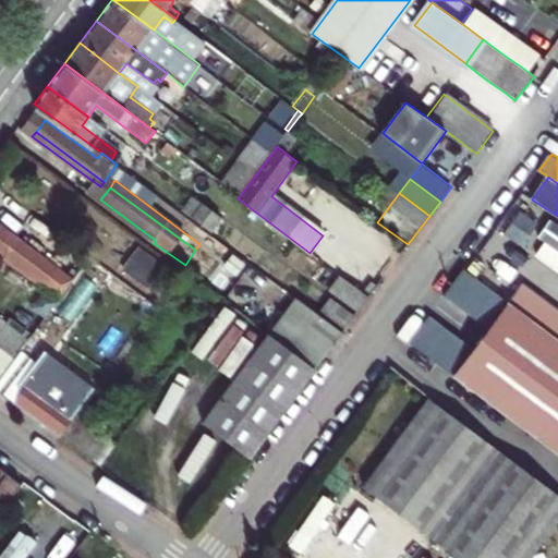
[(218,218),(193,199),(185,210),(210,230),(218,218)]
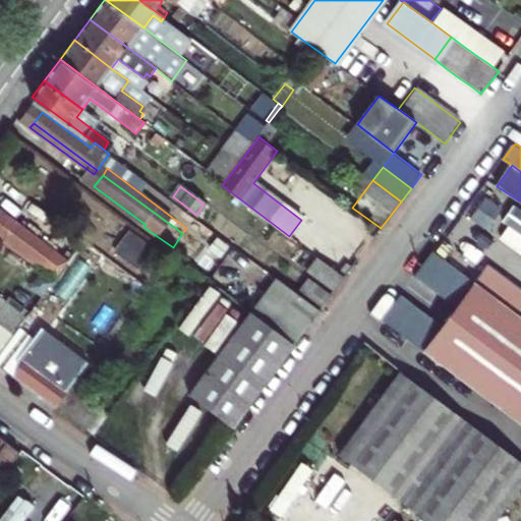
[(472,218),(486,226),(497,209),(482,200),(472,218)]
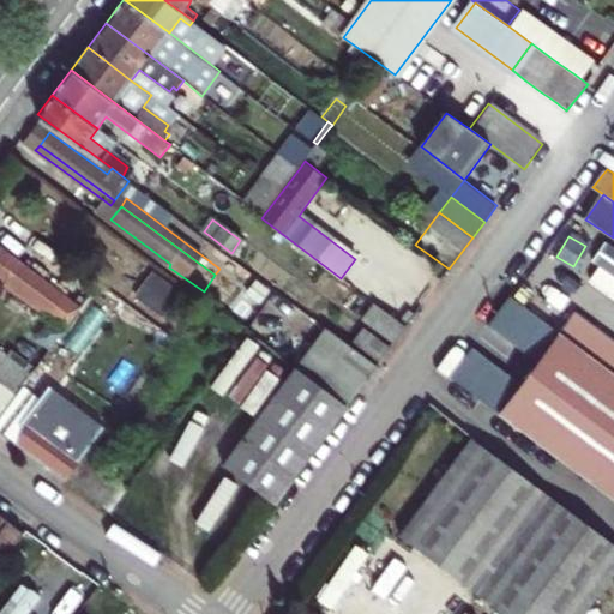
[(613,245),(605,239),(590,262),(613,277),(613,245)]
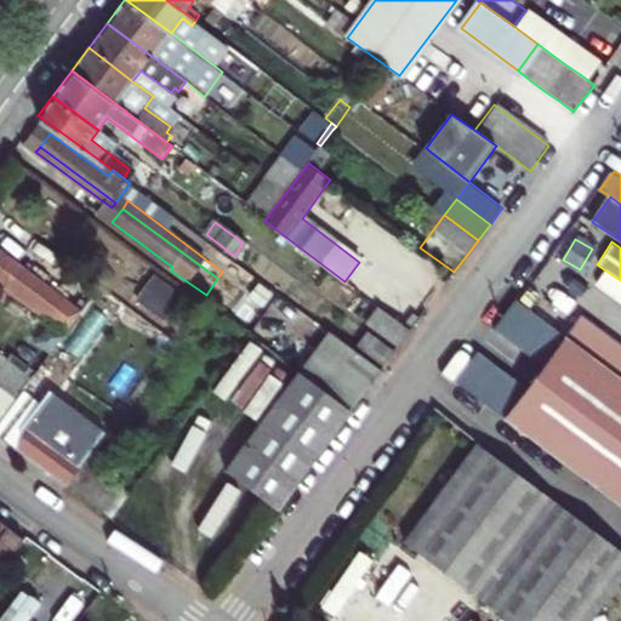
[(0,249),(0,281),(4,284),(0,289),(64,336),(83,312),(0,249)]
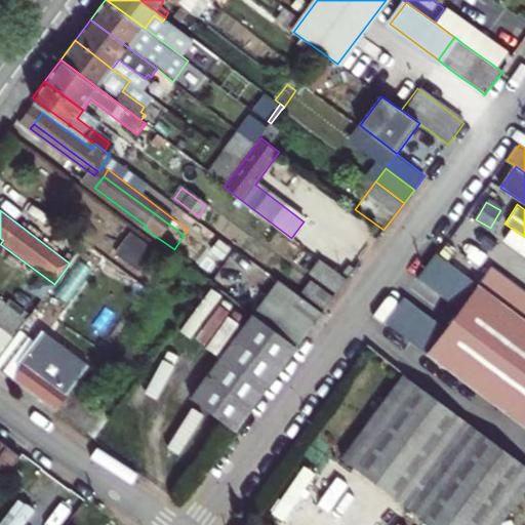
[(435,256),(416,282),(458,313),(478,287),(435,256)]
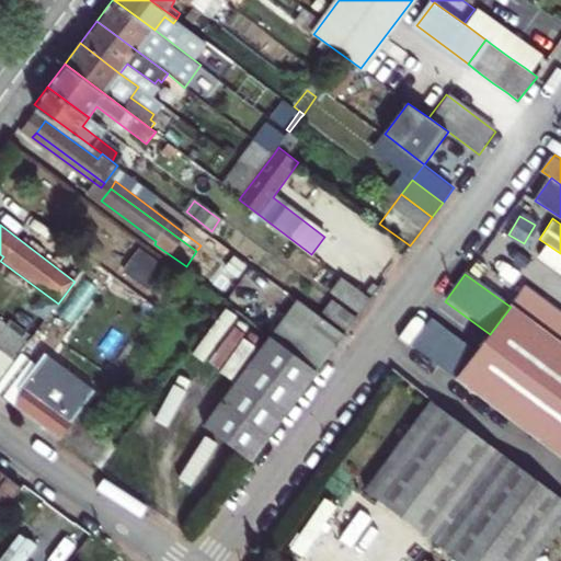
[(344,278),(332,294),(358,315),(370,298),(344,278)]
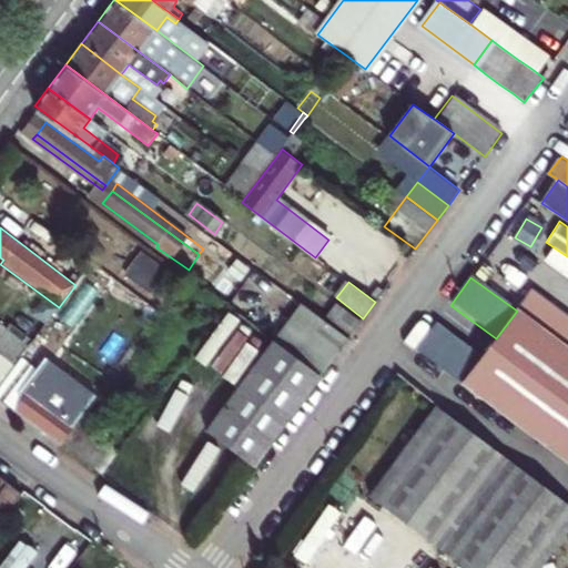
[(567,347),(567,318),(530,292),(517,311),(567,347)]
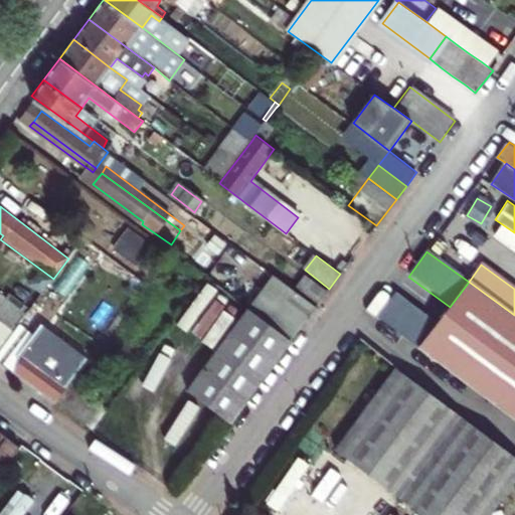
[(263,268),(250,283),(293,315),(306,299),(263,268)]
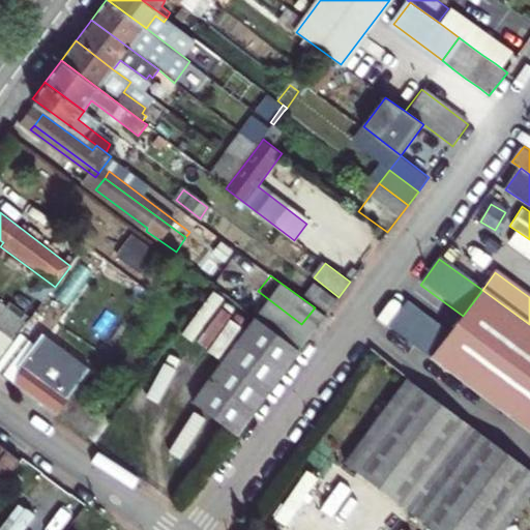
[(337,299),(312,281),(303,291),(329,311),(337,299)]
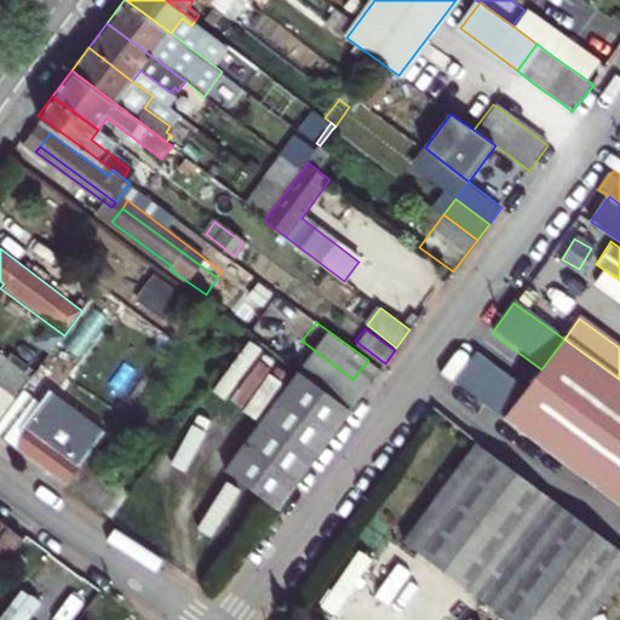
[(524,392),(503,423),(562,464),(619,383),(619,379),(564,339),(541,369),(524,392)]
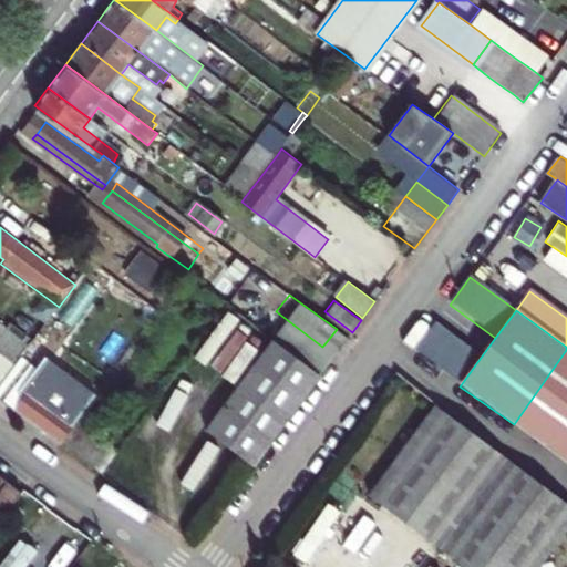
[(322,347),(276,311),(261,331),(308,366),(322,347)]
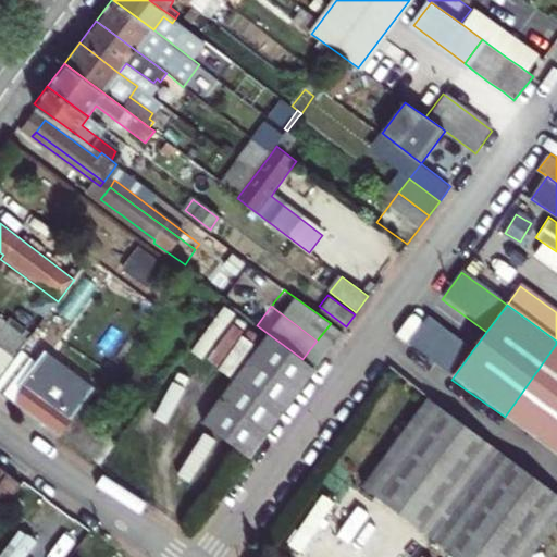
[(425,321),(405,348),(452,380),(471,353),(425,321)]
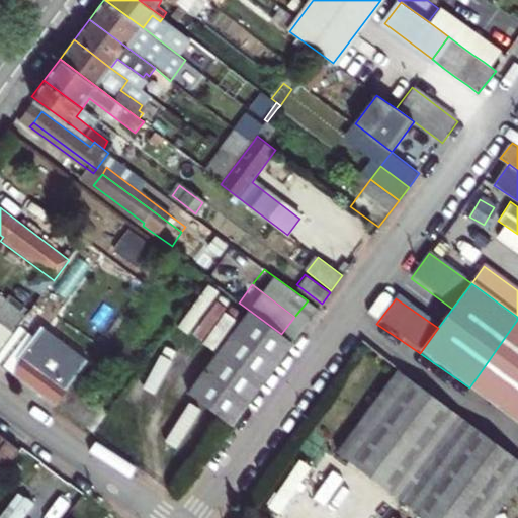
[(239,303),(208,342),(251,374),(281,334),(239,303)]
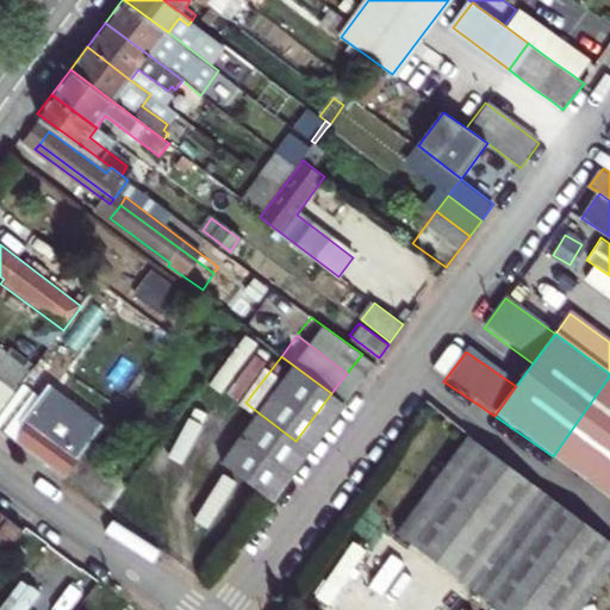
[(609,377),(553,456),(609,495),(609,377)]
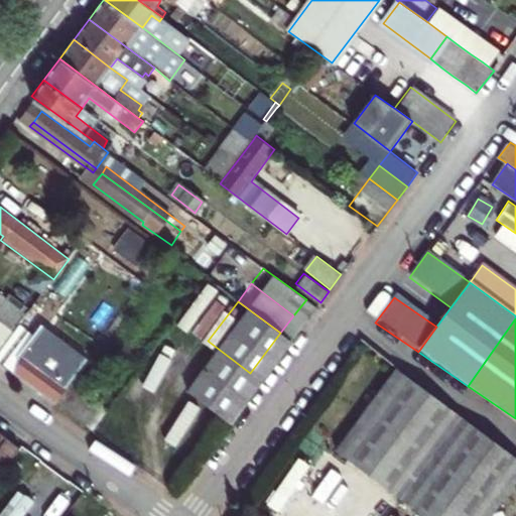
[(0,349),(13,333),(0,323),(0,349)]
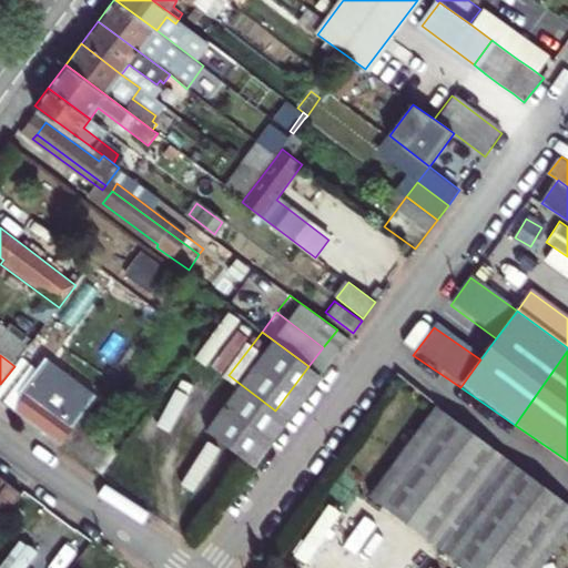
[(14,366),(0,384),(0,399),(7,405),(27,375),(14,366)]
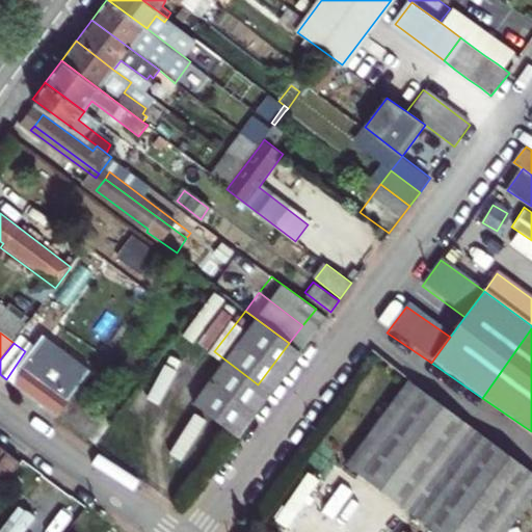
[(12,383),(54,417),(71,395),(83,378),(72,369),(63,379),(41,362),(46,355),(37,349),(12,383)]
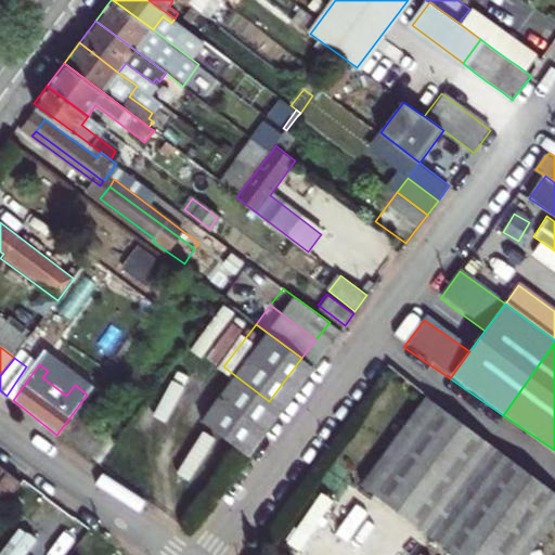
[(269,401),(223,366),(191,410),(235,444),(269,401)]
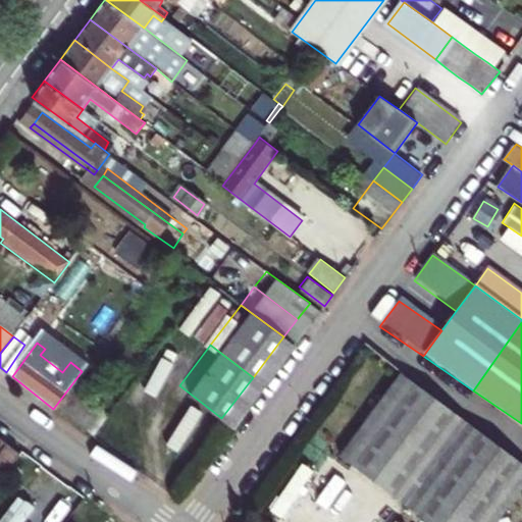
[(465,420),(402,372),(341,454),(406,503),(465,420)]
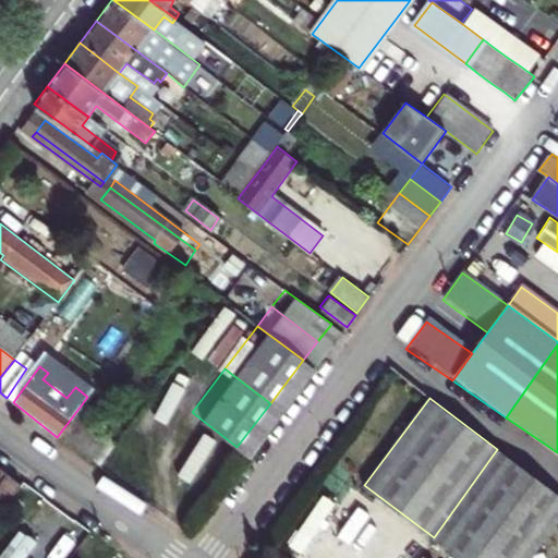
[(74,414),(57,437),(72,447),(89,425),(74,414)]
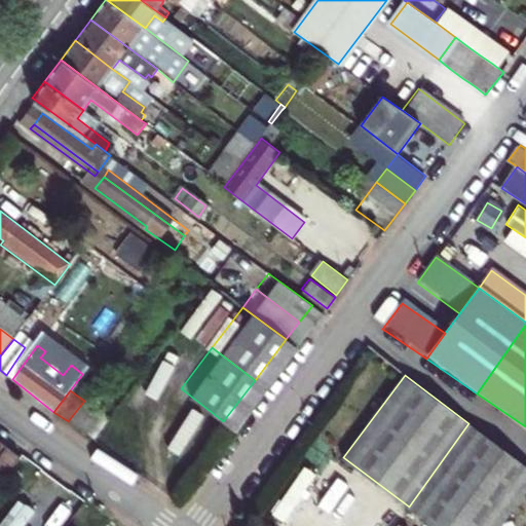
[(84,401),(68,421),(80,430),(96,410),(84,401)]
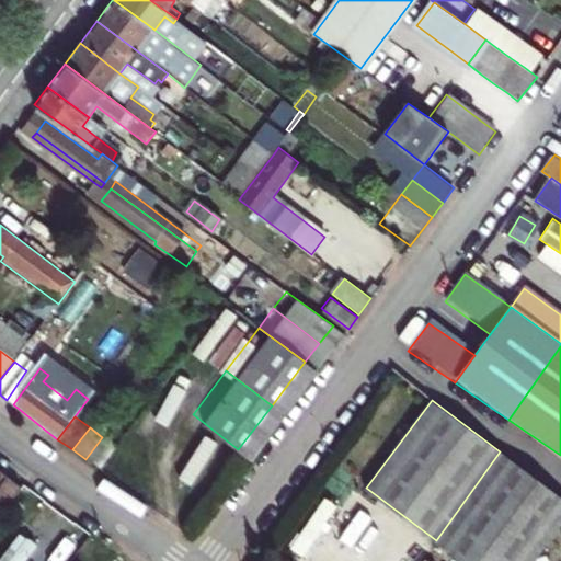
[(102,437),(86,459),(99,468),(115,446),(102,437)]
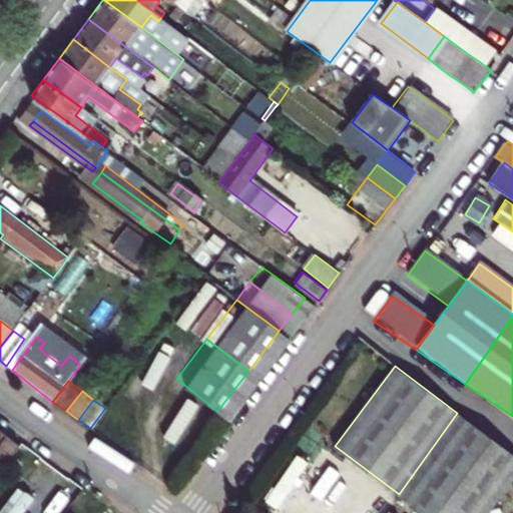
[(512,454),(457,413),(399,494),(423,512),(484,512),(512,476),(512,454)]
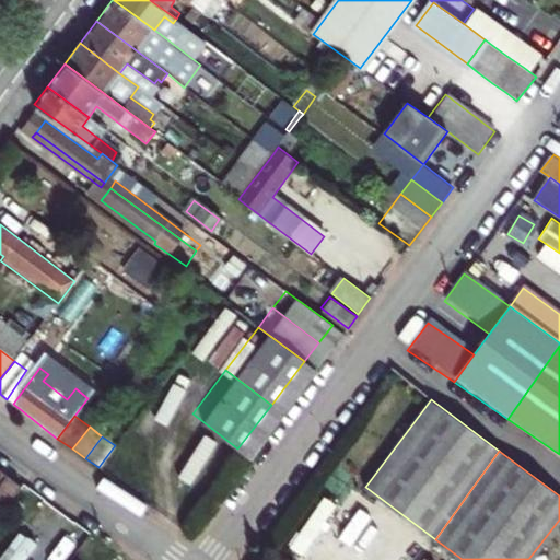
[(0,506),(3,510),(21,487),(0,471),(0,506)]
